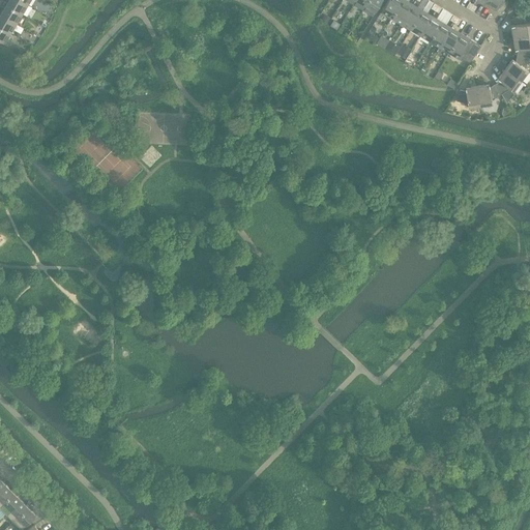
[(20,0),(9,0),(7,5),(23,15),(28,5),(20,0)]
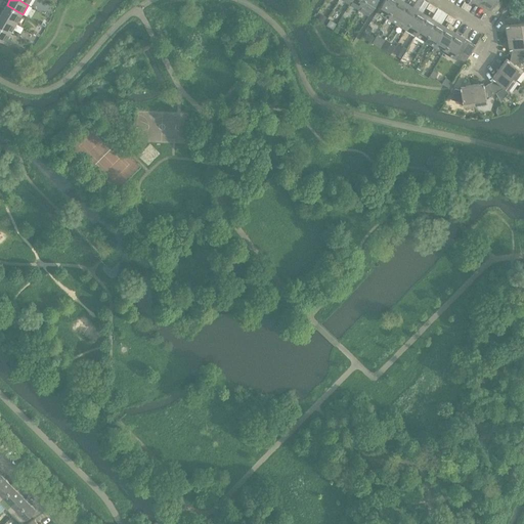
[(351,0),(350,3),(359,9),(364,0),(351,0)]
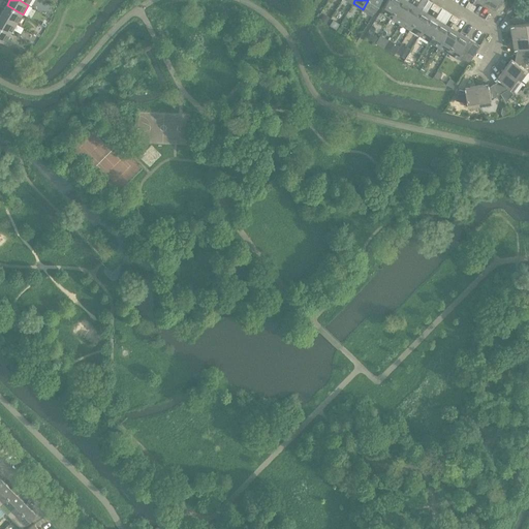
[(368,0),(363,9),(373,16),(381,0),(368,0)]
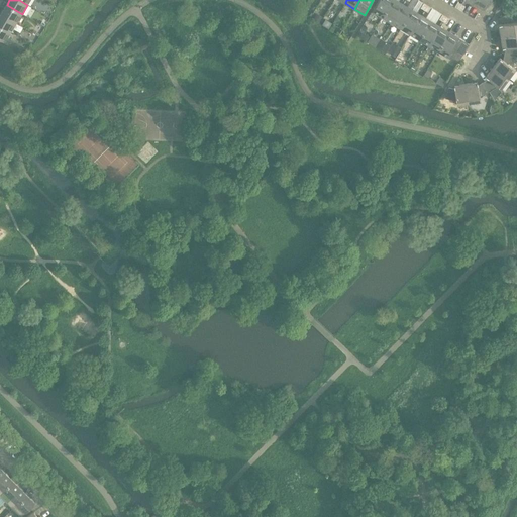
[(379,0),(373,11),(383,17),(392,0),(379,0)]
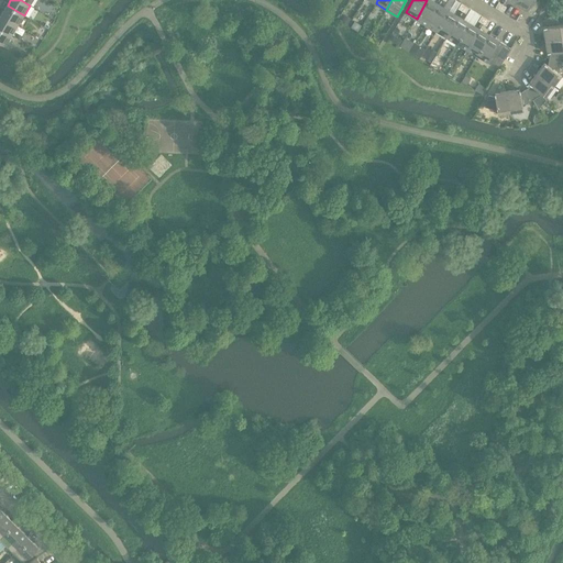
[(430,0),(427,0),(417,19),(427,24),(439,4),(430,0)]
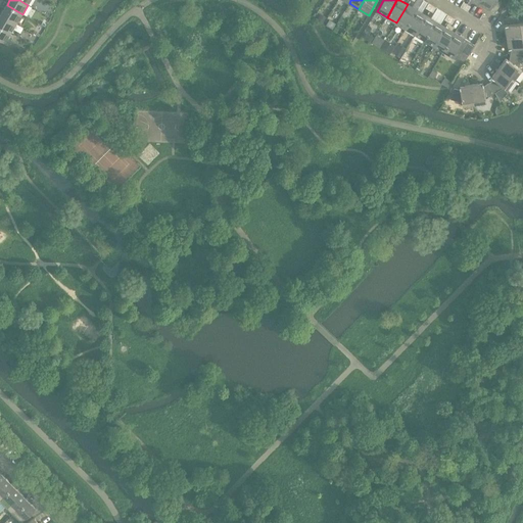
[(482,0),(479,5),(494,14),(502,3),(496,0),(495,0),(482,0)]
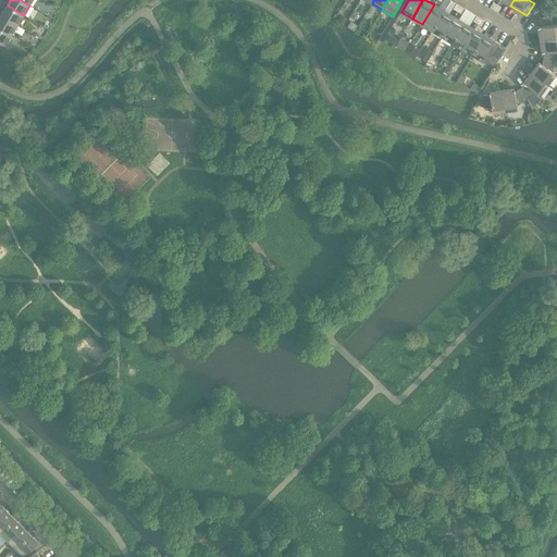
[(434,4),(422,24),(432,31),(444,11),(434,4)]
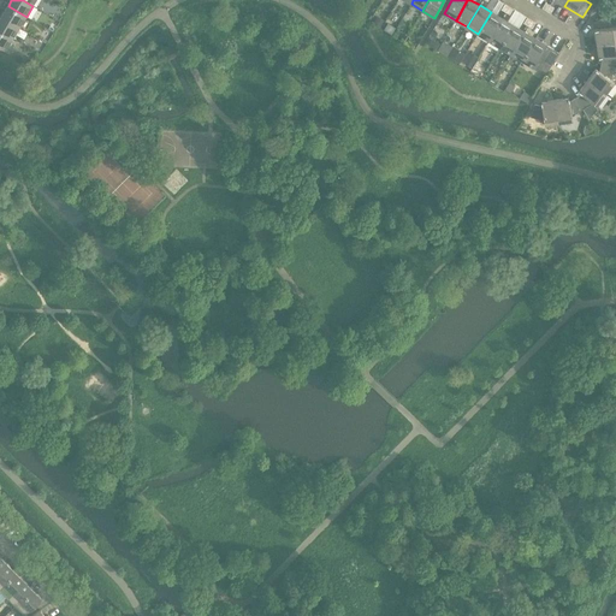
[(9,6),(1,17),(19,28),(27,17),(9,6)]
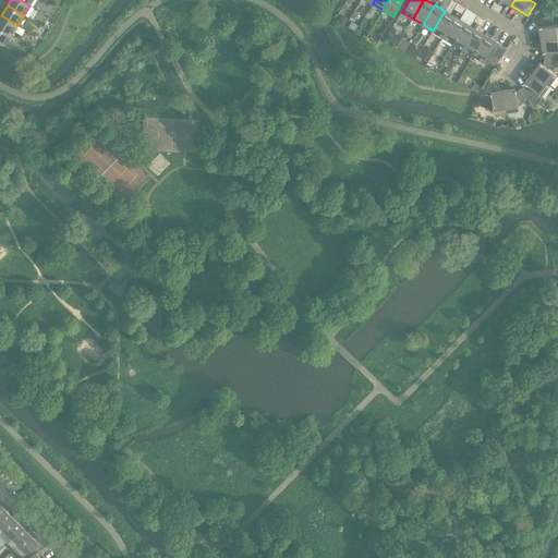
[(445,11),(433,31),(443,36),(455,17),(445,11)]
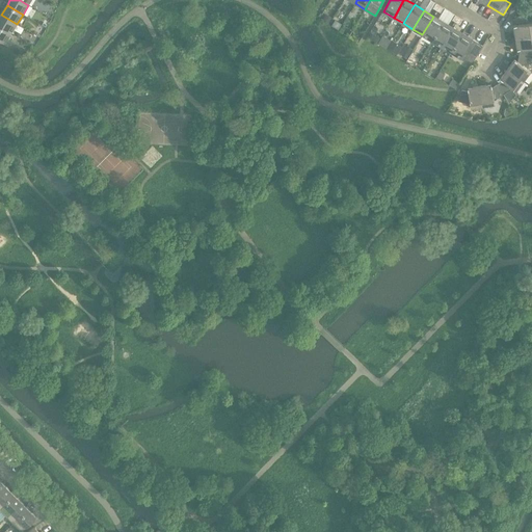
[(513,26),(515,37),(531,34),(531,23),(530,23),(524,14),(513,20),(516,25),(513,26)]
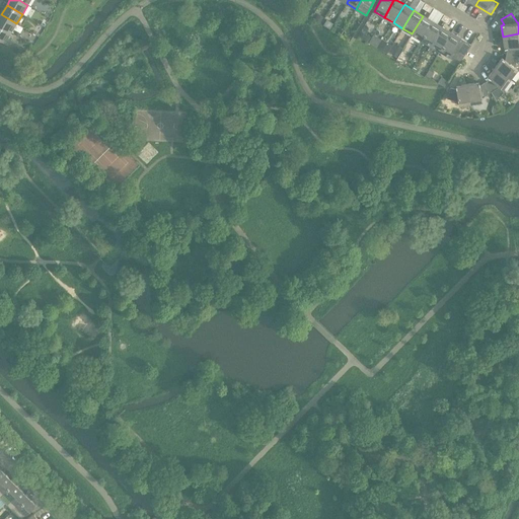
[(1,14),(0,15),(0,25),(11,32),(16,23),(1,14)]
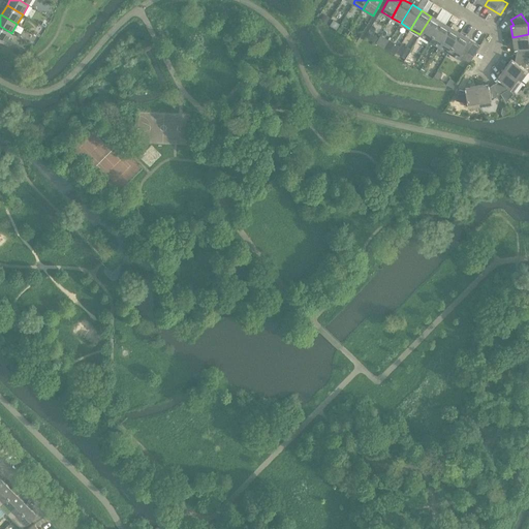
[(431,17),(419,34),(430,40),(440,22),(431,17)]
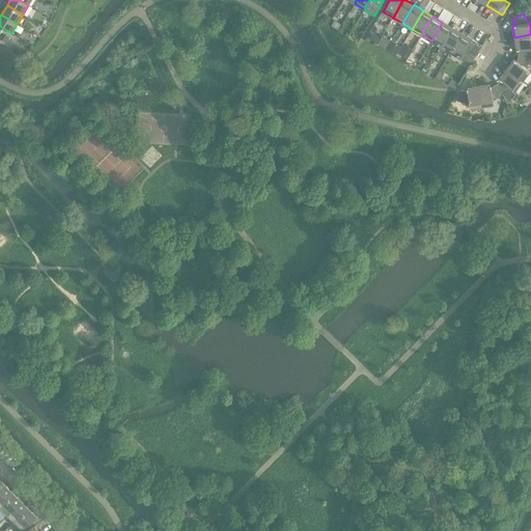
[(442,22),(431,40),(441,47),(452,28),(442,22)]
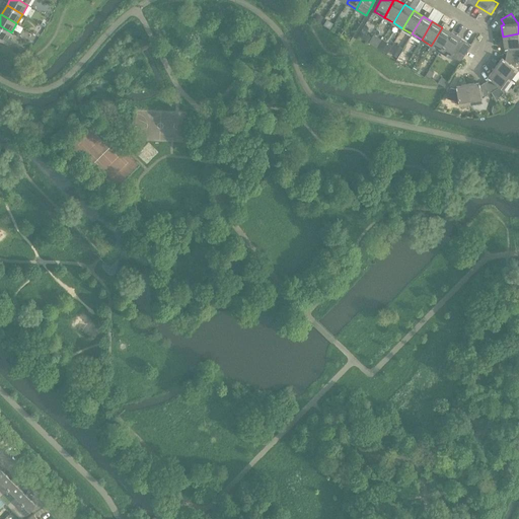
[(11,32),(0,25),(0,40),(5,43),(11,32)]
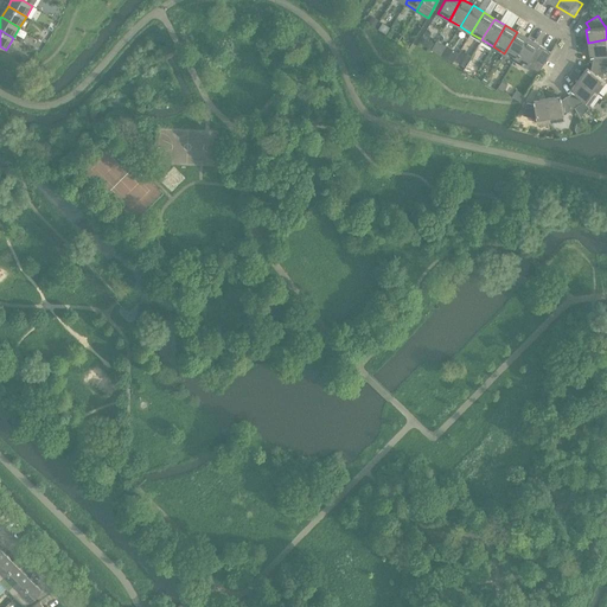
[(517,32),(504,53),(515,59),(528,38),(517,32)]
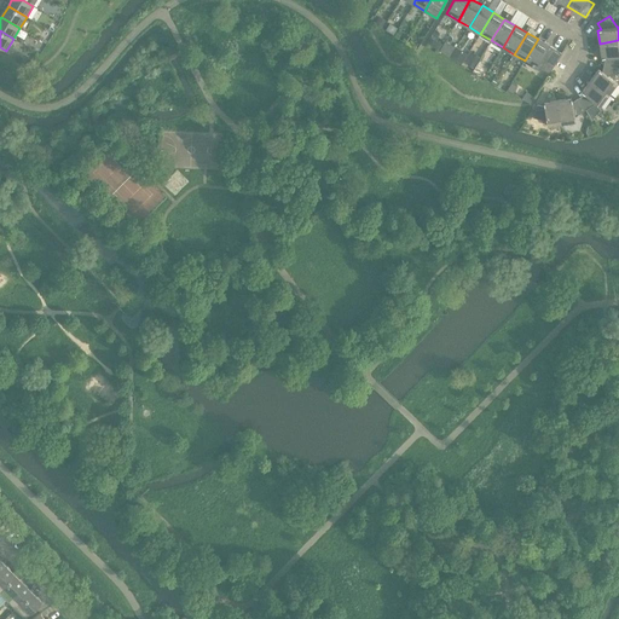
[(538,39),(525,61),(537,68),(542,59),(548,63),(556,50),(538,39)]
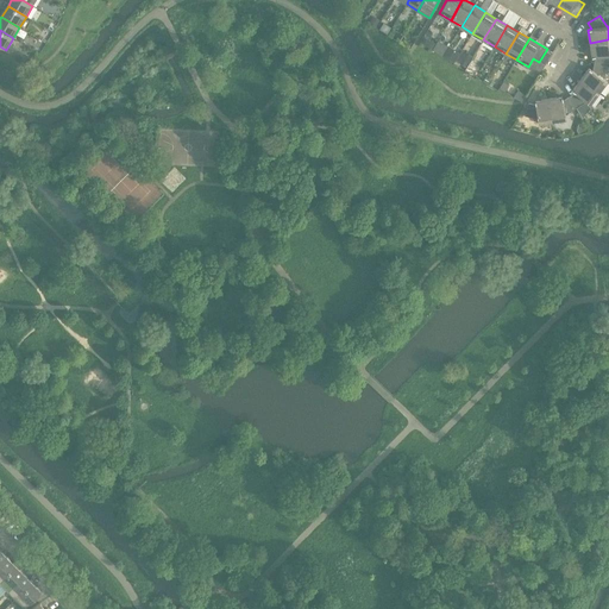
[(608,39),(590,43),(592,57),(596,56),(594,63),(607,67),(608,58),(608,39)]
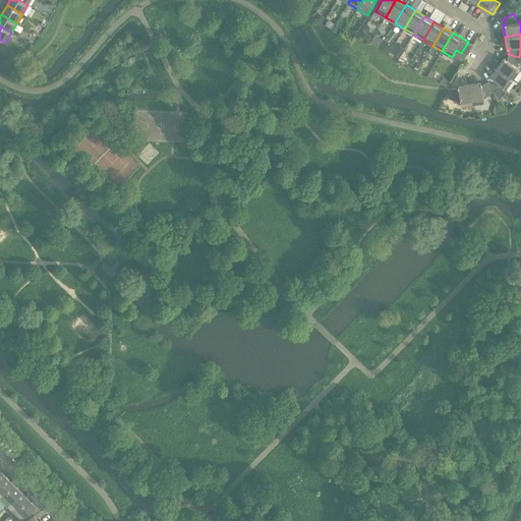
[(397,49),(393,54),(399,58),(402,52),(397,49)]
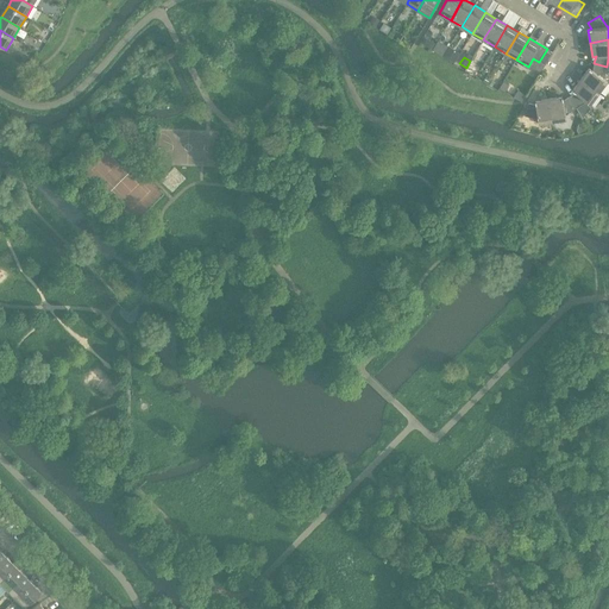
[(589,68),(581,80),(600,94),(608,82),(604,80),(607,67),(594,63),(592,70),(589,68)]
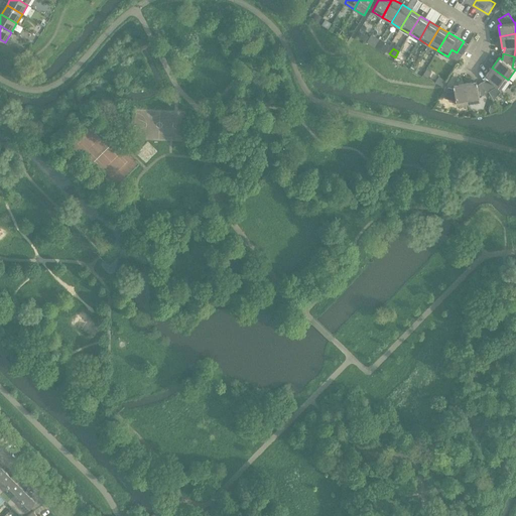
[(488,79),(483,82),(489,92),(498,87),(501,89),(508,80),(492,68),(485,77),(488,79)]
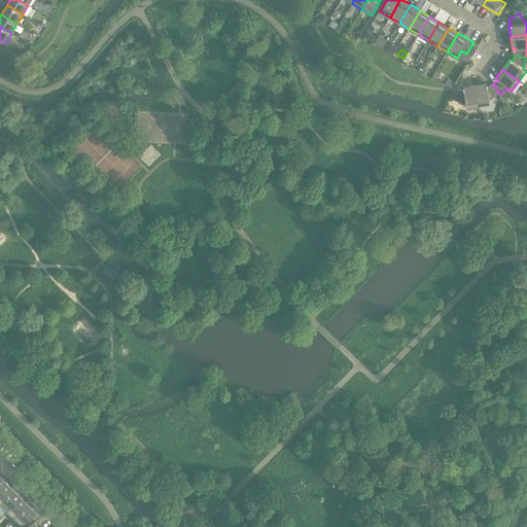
[(435,71),(432,76),(437,79),(441,74),(435,71)]
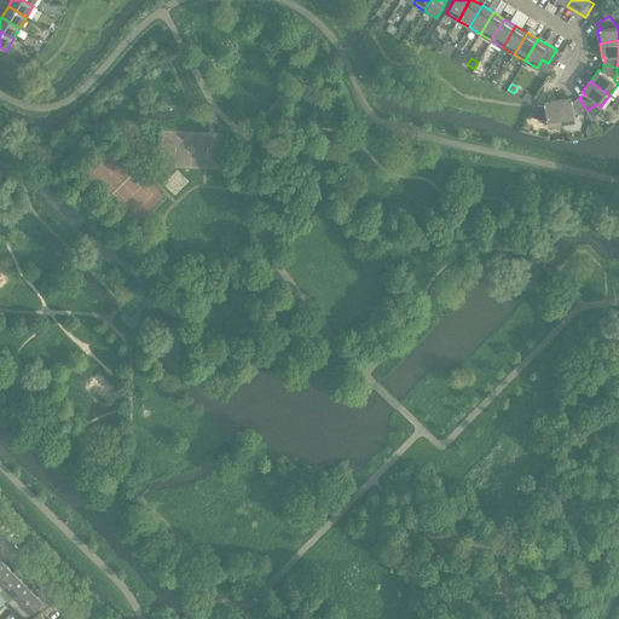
[(572,98),(557,100),(561,125),(576,122),(574,117),(586,110),(579,98),(572,103),(572,98)]
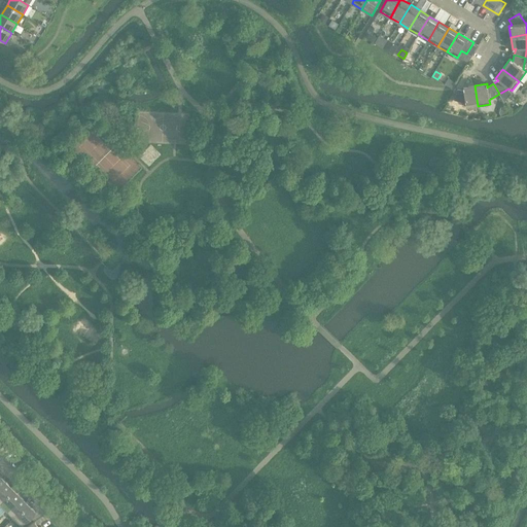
[(478,106),(475,85),(463,88),(463,91),(457,90),(454,101),(465,103),(466,107),(478,106)]
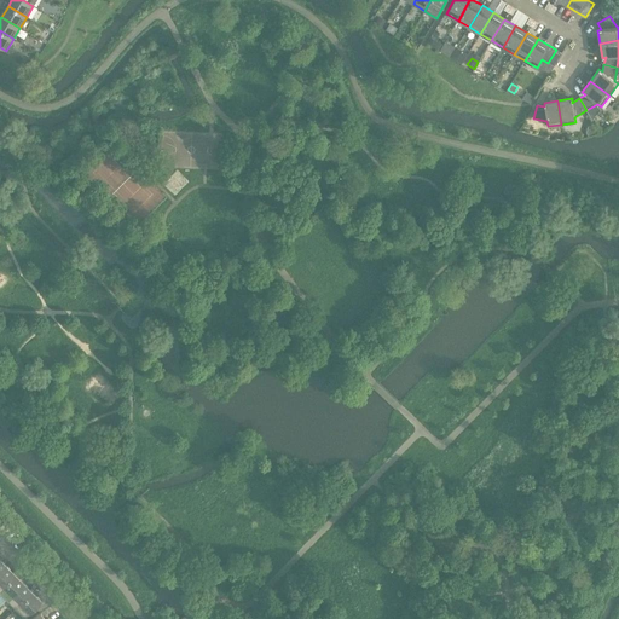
[(7,566),(0,572),(0,590),(18,572),(15,570),(12,572),(7,566)]
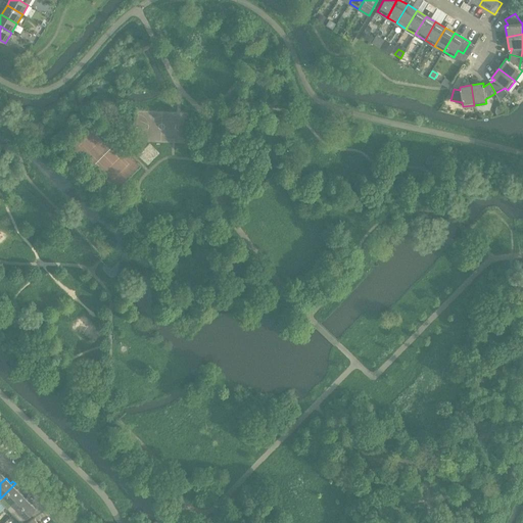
[(15,483),(0,498),(0,501),(6,507),(20,492),(16,488),(18,486),(15,483)]
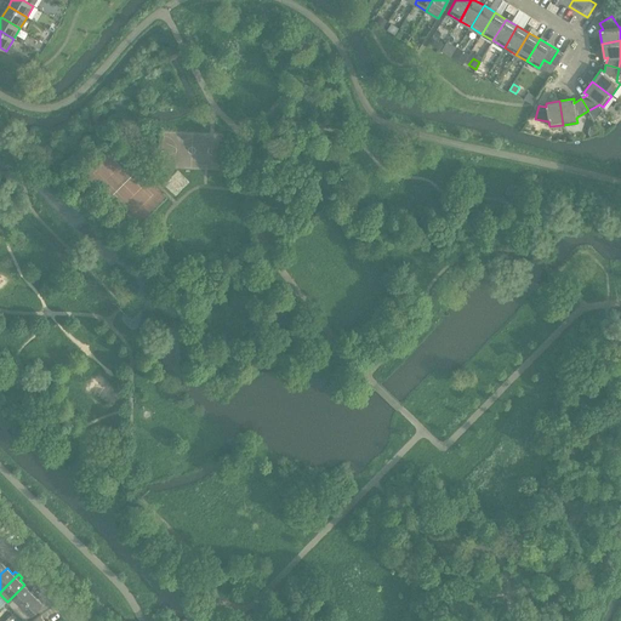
[(24,585),(7,602),(15,609),(13,610),(15,613),(35,592),(33,588),(30,591),(24,585)]
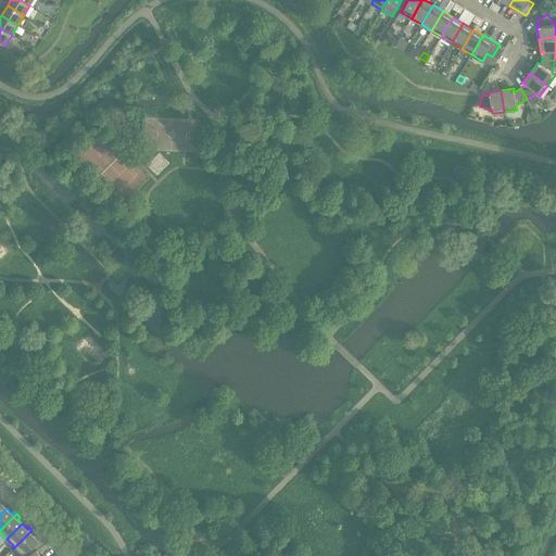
[(32,530),(13,548),(15,550),(16,548),(23,555),(38,540),(33,534),(35,532),(32,530)]
